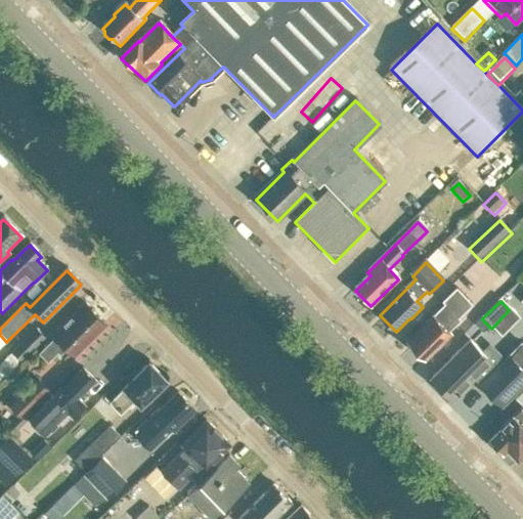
[(75,356),(105,327),(85,306),(55,337),(56,338),(40,355),(48,363),(64,347),(75,356)]
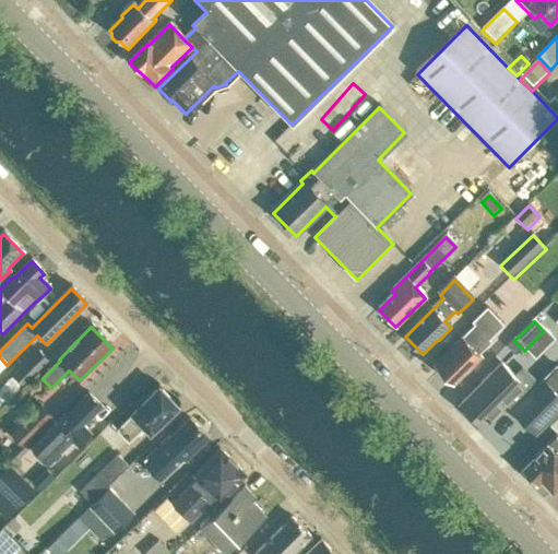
[(481,360),(474,353),(487,340),(475,328),(436,367),(454,386),(481,360)]
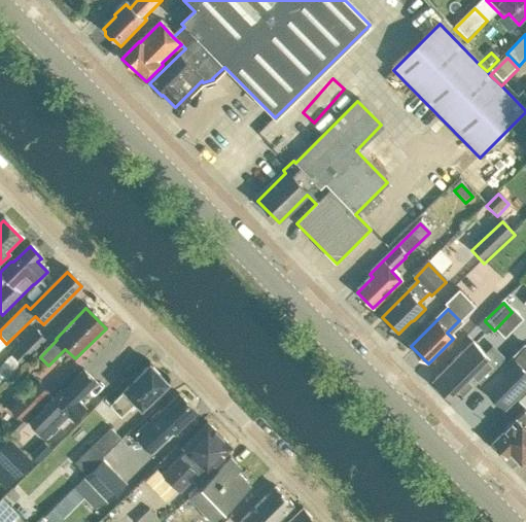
[(22,366),(45,343),(36,333),(11,356),(13,357),(22,366)]
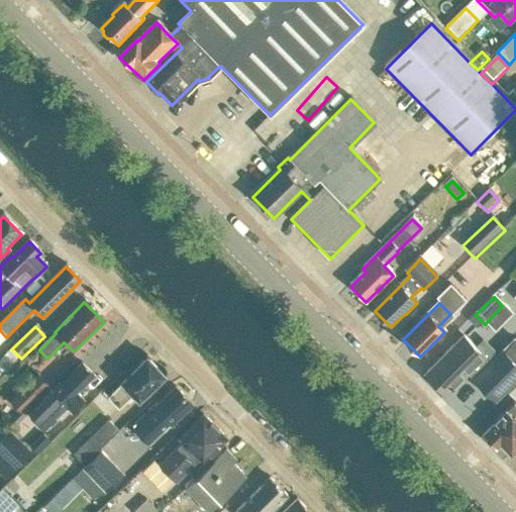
[(463,337),(425,375),(446,397),(468,376),(491,399),(495,404),(515,382),(515,341),(499,356),(484,341),(476,349),(463,337)]
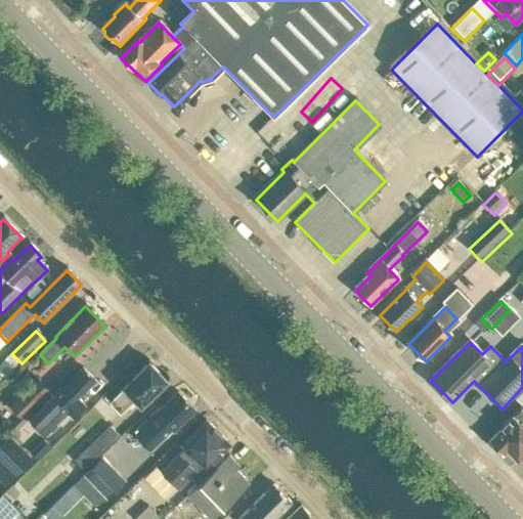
[(0,372),(6,379),(22,364),(22,363),(13,355),(0,368),(0,372)]
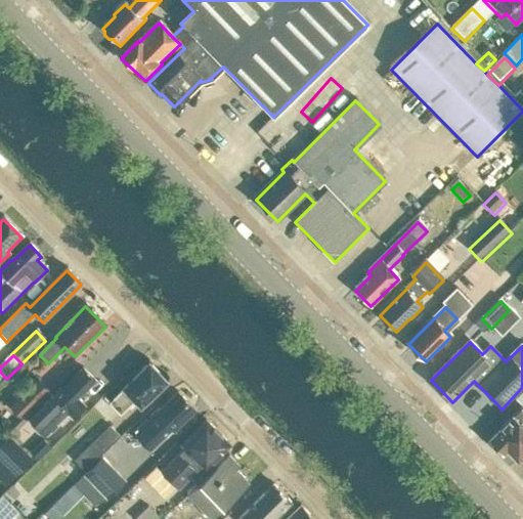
[(140,407),(166,383),(148,365),(123,390),(125,391),(110,405),(121,417),(135,402),(140,407)]
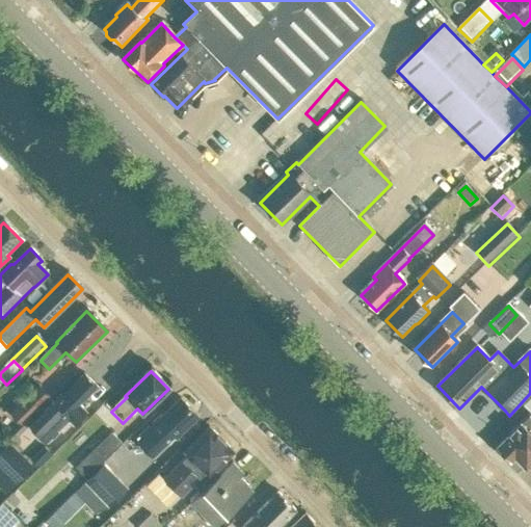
[(78,407),(96,390),(83,377),(54,407),(49,402),(27,425),(47,444),(68,423),(72,427),(85,414),(78,407)]
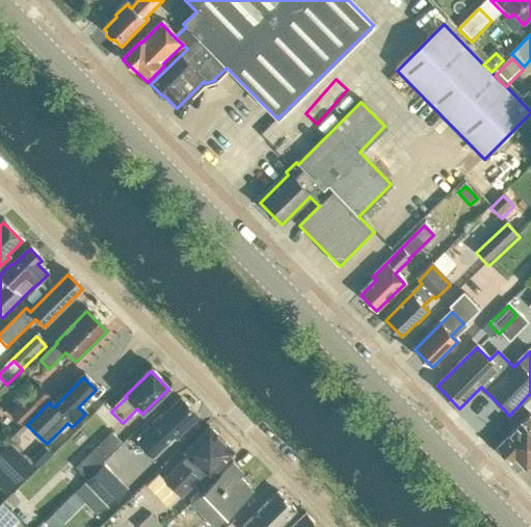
[(22,428),(51,399),(37,386),(8,415),(22,428)]
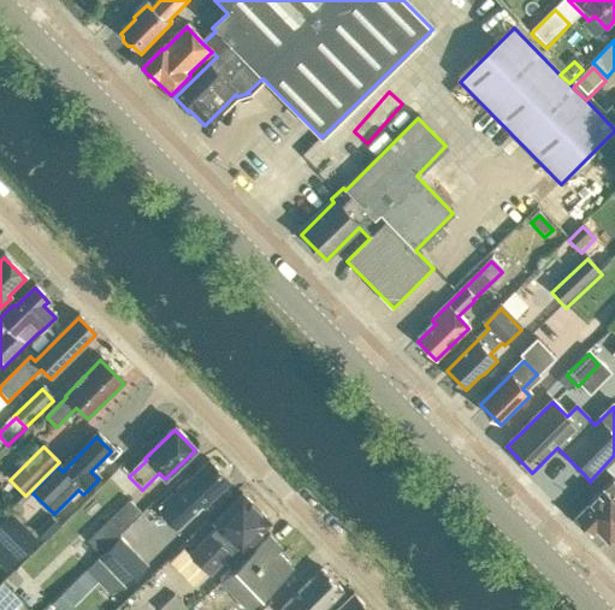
[(614,461),(605,471),(614,479),(614,481),(574,520),(579,525),(579,528),(584,533),(587,533),(591,537),(597,531),(609,544),(614,537),(614,461)]
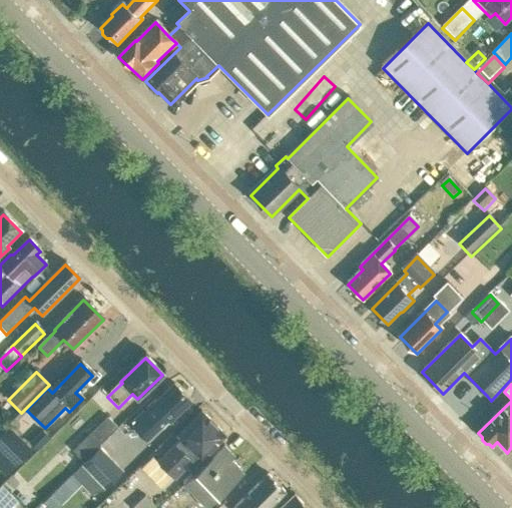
[(169,424),(190,405),(173,387),(152,407),(151,405),(130,424),(146,442),(167,422),(169,424)]
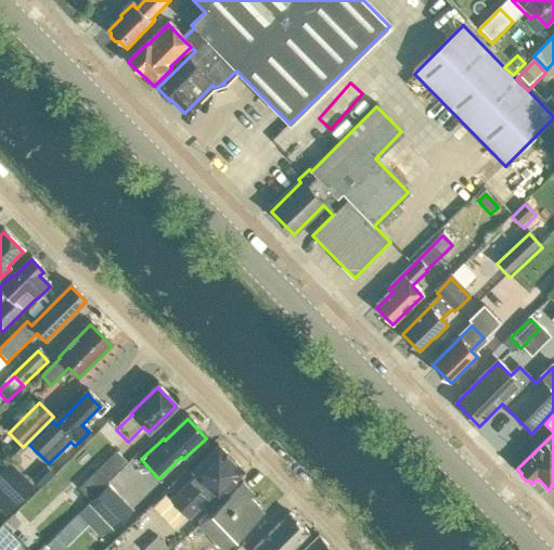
[(179,512),(231,461),(218,448),(192,474),(195,478),(170,502),(172,504),(179,512)]
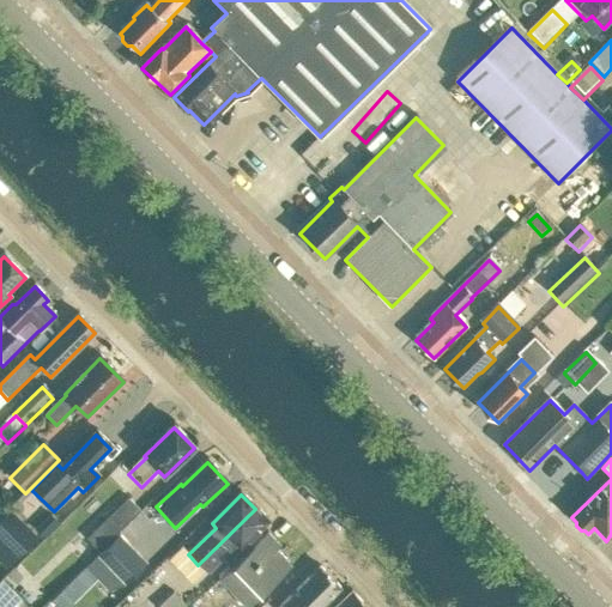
[(129,502),(88,541),(100,554),(141,514),(129,502)]
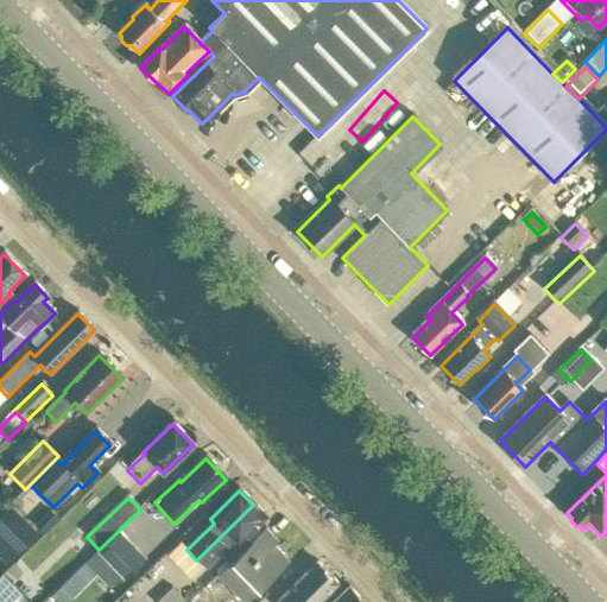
[(239,549),(267,520),(253,505),(196,561),(206,570),(234,544),(239,549)]
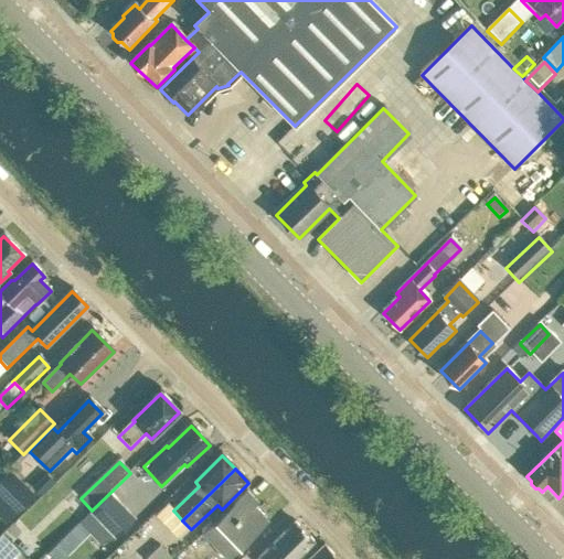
[(0,509),(22,487),(8,473),(0,480),(0,509)]
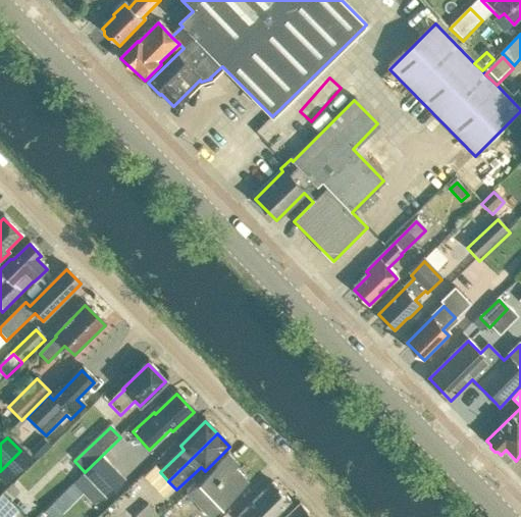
[(215,516),(248,484),(235,471),(239,467),(228,456),(187,497),(205,516),(215,516)]
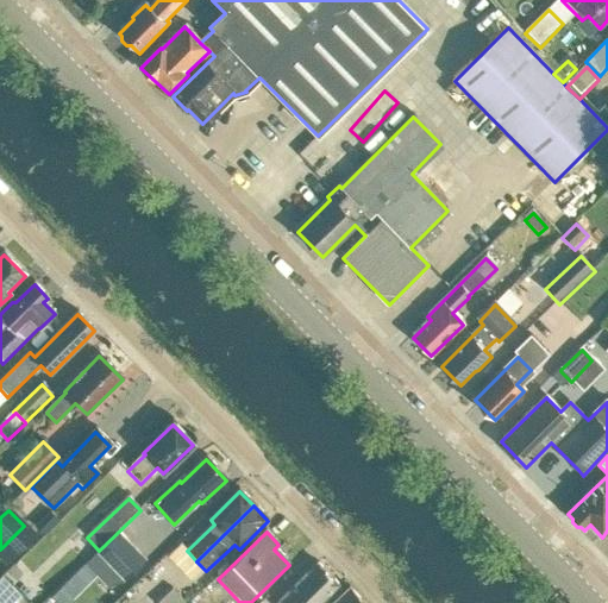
[(124,583),(144,563),(116,534),(95,554),(124,583)]
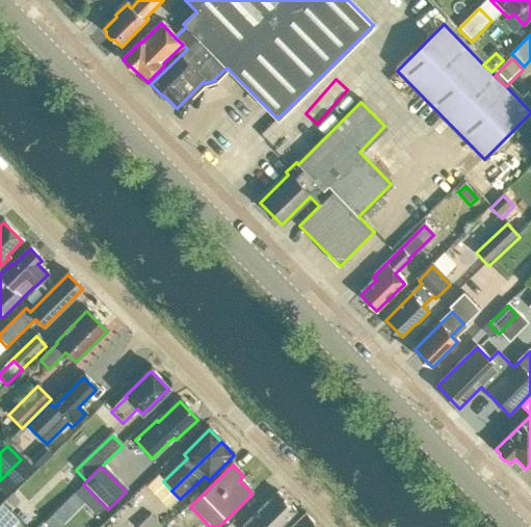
[(281,526),(295,512),(277,495),(246,526),(281,526)]
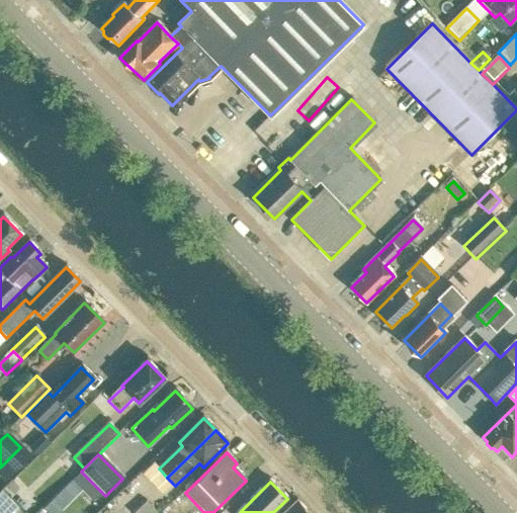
[(0,488),(0,512),(12,512),(19,504),(0,488)]
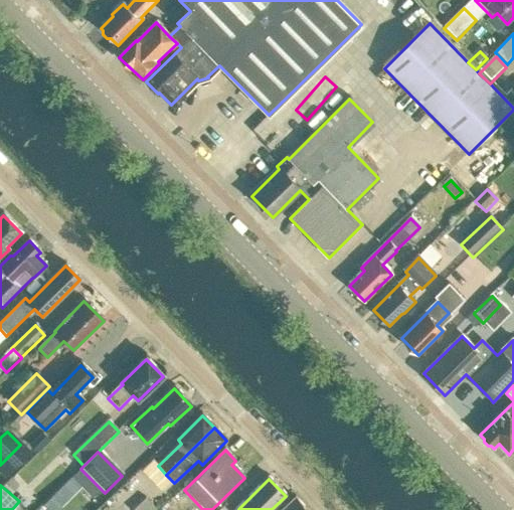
[(306,509),(296,499),(285,509),(306,509)]
